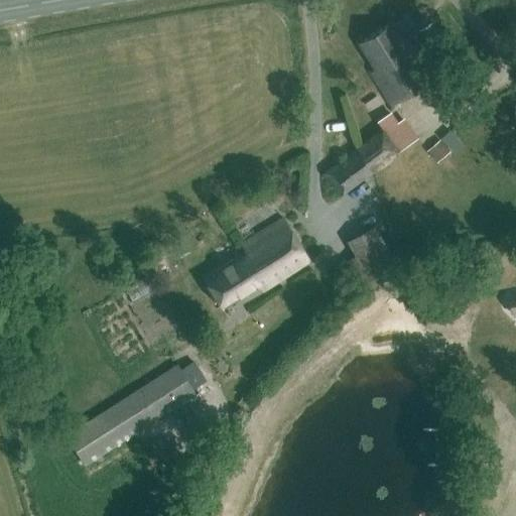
[(402,41),(390,23),(359,43),(376,70),(371,73),(391,105),(432,80),(406,38),(402,41)]
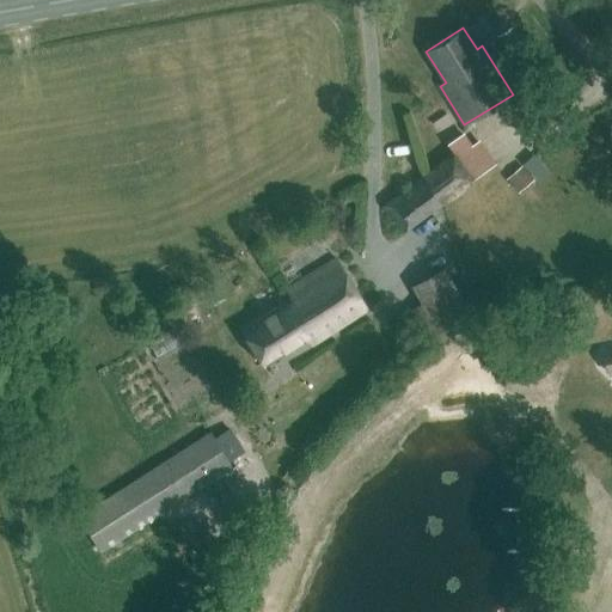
[(424,176),(442,202),(494,164),(477,141),(472,145),(463,133),(447,145),(454,154),(424,176)]
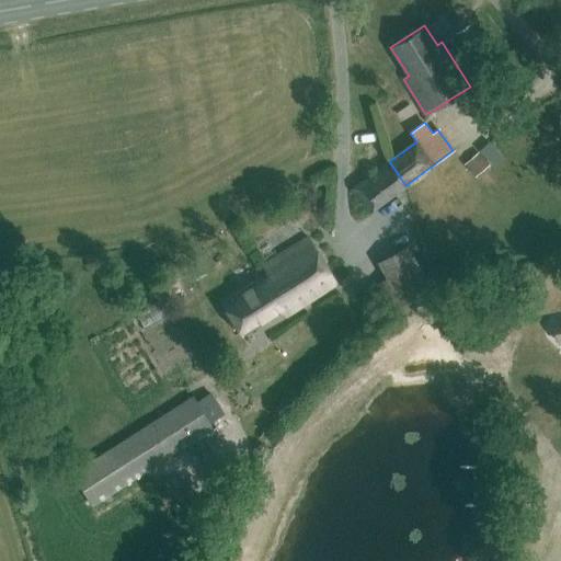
[(470,161),(481,174),(493,163),(482,150),(470,161)]
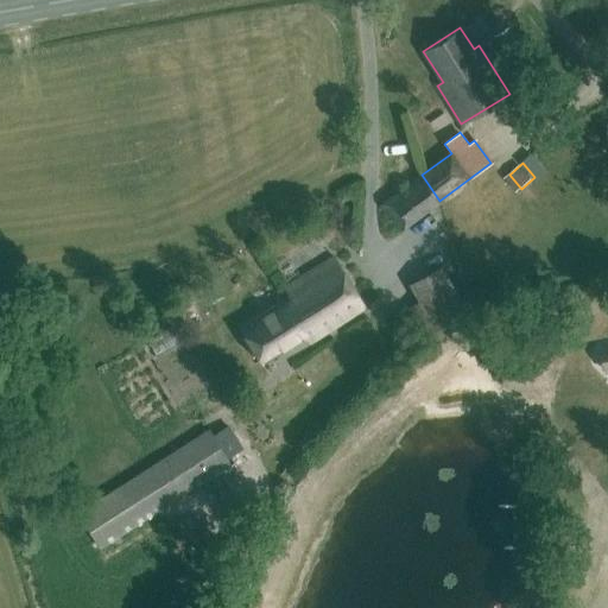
[(439,201),(422,175),(378,208),(396,233),(439,201)]
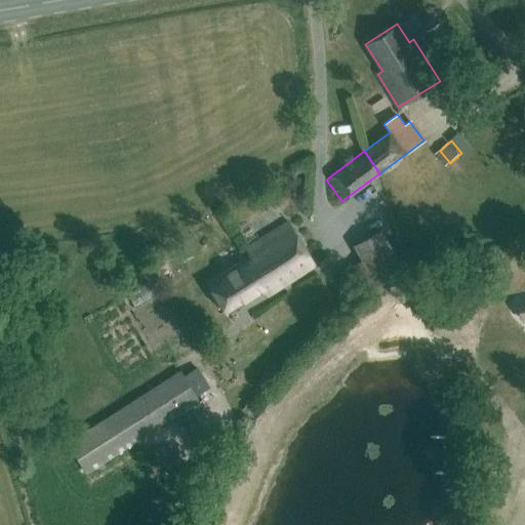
[(315,265),(288,223),(245,249),(249,256),(207,283),(211,288),(209,292),(214,299),(217,299),(227,314),(264,290),(267,296),(315,265)]
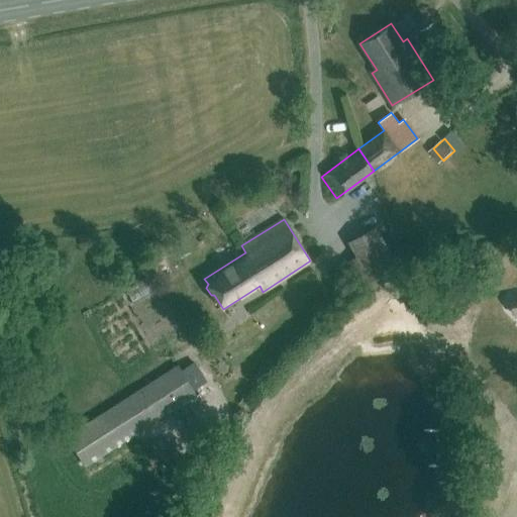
[(398,267),(375,227),(347,242),(355,256),(341,265),(355,291),(398,267)]
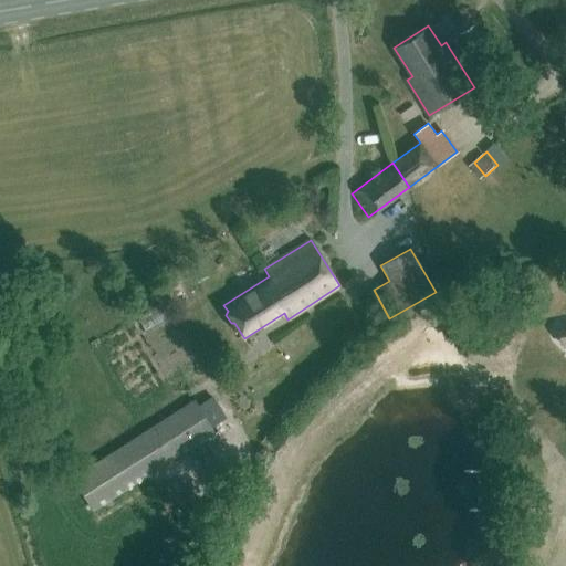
[(215,432),(194,400),(72,478),(93,510),(215,432)]
